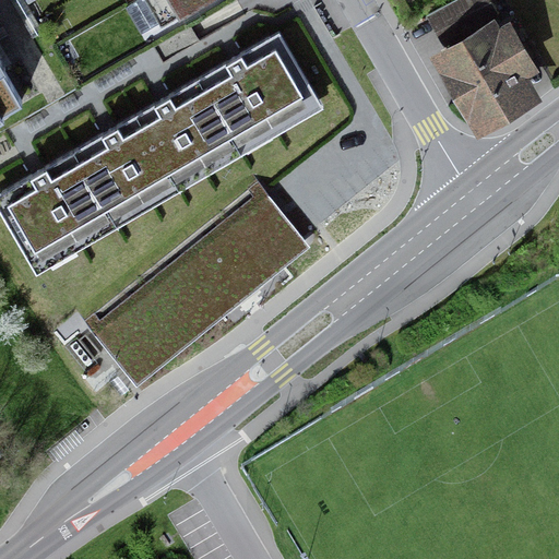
[(11,0),(9,1),(31,38),(42,32),(22,0),(11,0)]
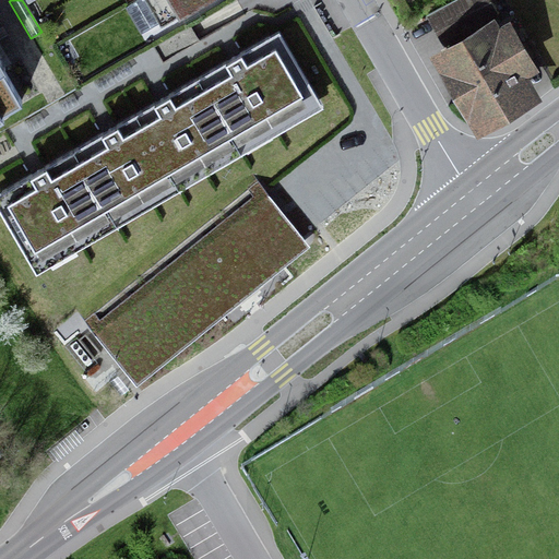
[(144,0),(159,24),(179,13),(180,15),(193,9),(191,6),(201,0),(144,0)]
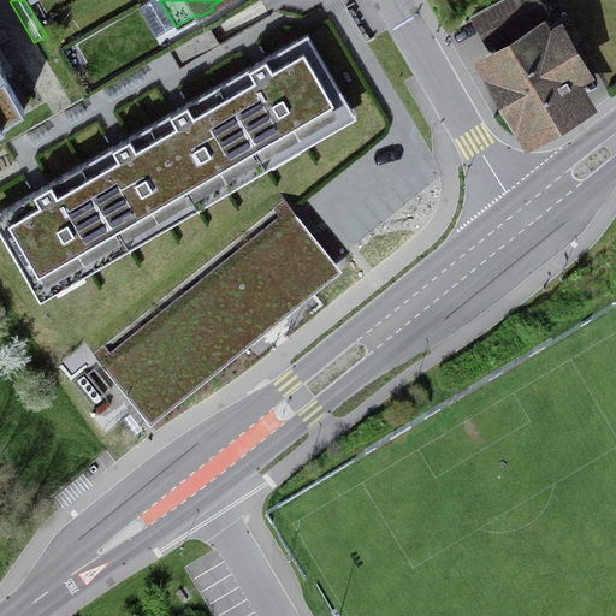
[(487,49),(522,30),(515,15),(534,5),(532,0),(502,0),(471,17),(487,49)]
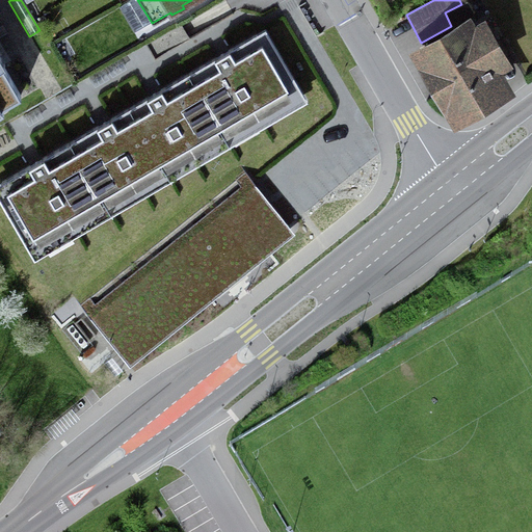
[(197,69),(241,144),(311,105),(267,29),(197,69)]
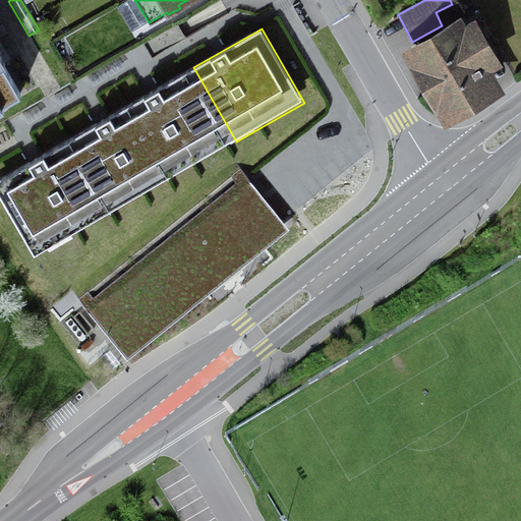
[(477,66),(487,60),(471,32),(461,38),(456,30),(413,55),(446,112),(488,87),(477,66)]
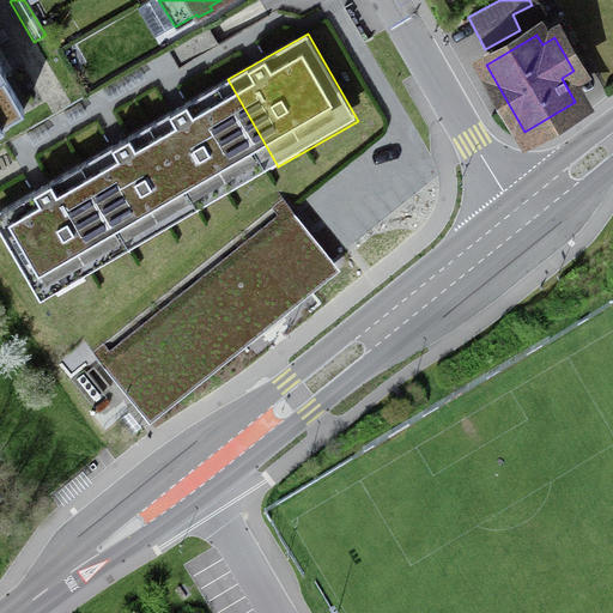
[(0,131),(4,129),(0,126),(23,111),(1,77),(4,76),(0,67),(0,131)]
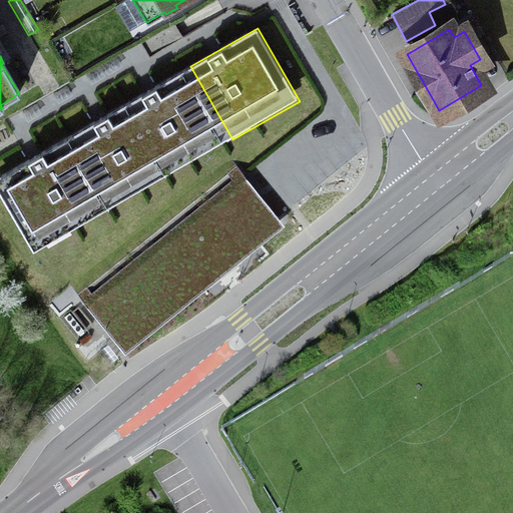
[(190,66),(124,104),(166,177),(232,139),(190,66)]
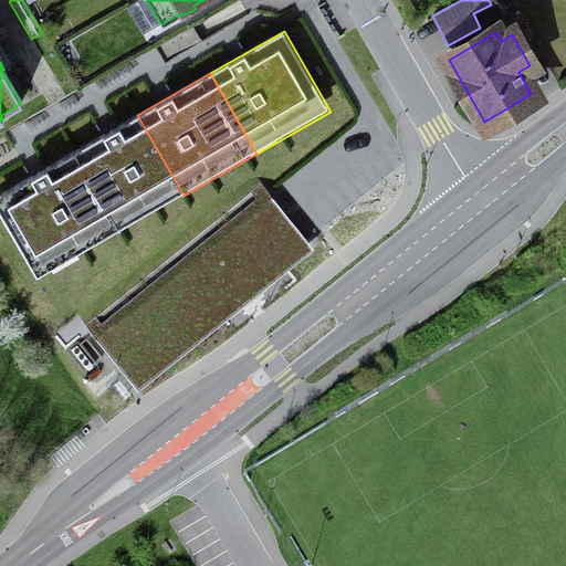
[(109,238),(184,196),(137,115),(63,157),(109,238)]
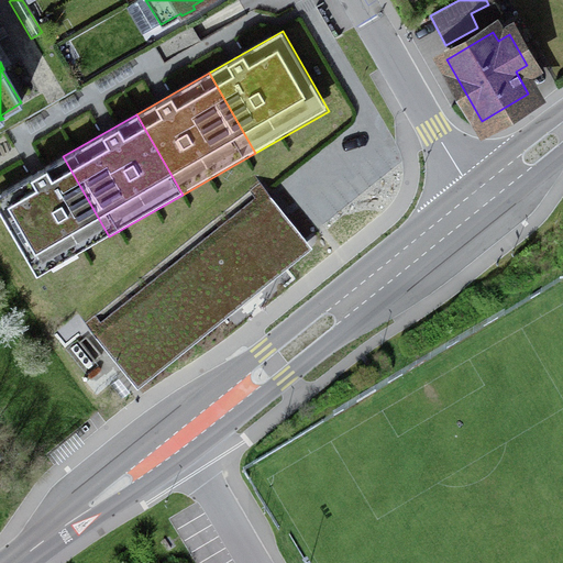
[(0,217),(35,278),(109,236),(63,156),(0,191),(0,217)]
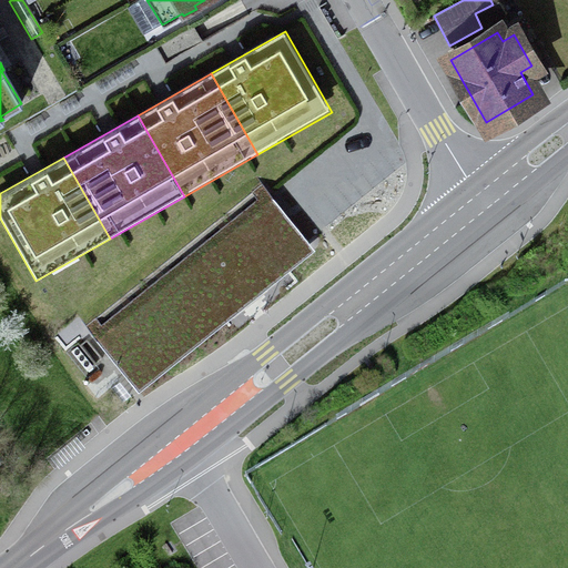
[(132,382),(306,240),(263,186),(88,328),(132,382)]
